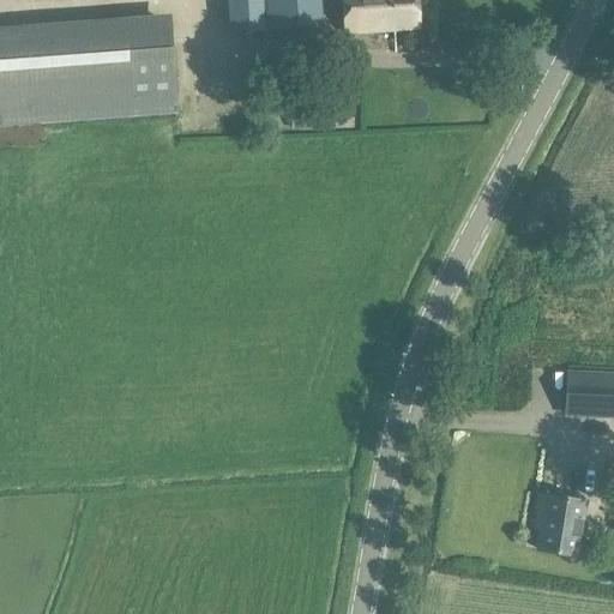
[(343,0),(345,32),(417,28),(415,0),(343,0)]
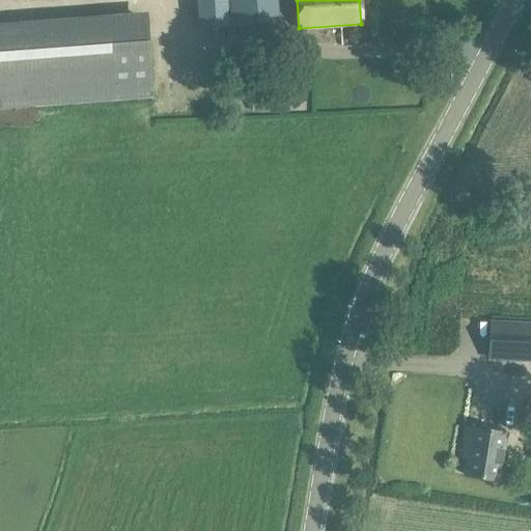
[(279,7),(207,12),(197,12),(198,27),(208,26),(280,22),(279,7)]
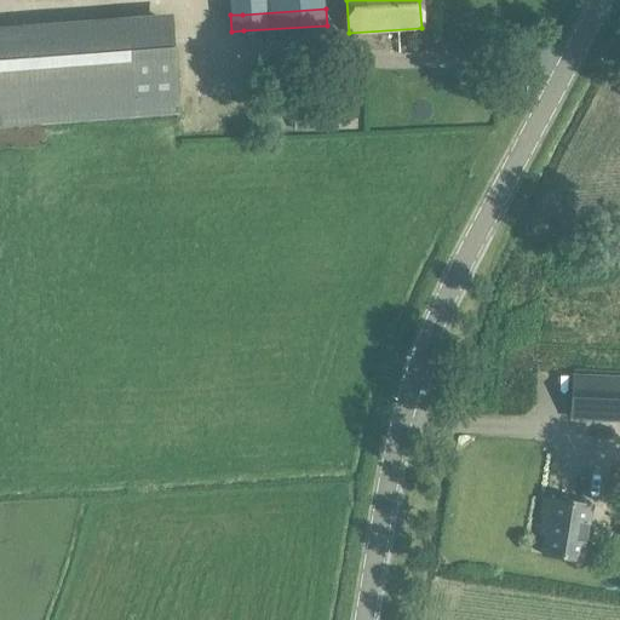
[(0,127),(95,121),(87,23),(0,29),(0,127)]
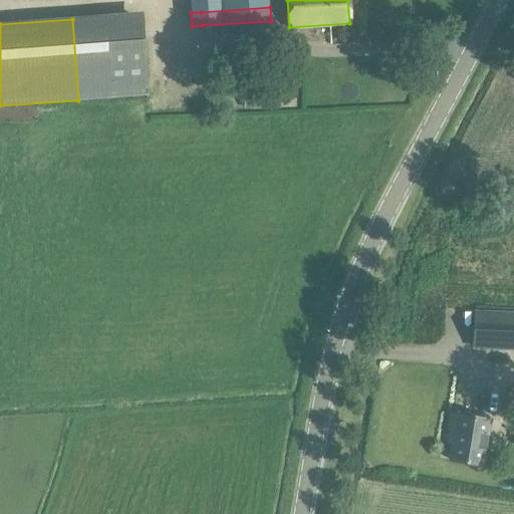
[(513,312),(475,311),(473,349),(513,350),(513,312)]
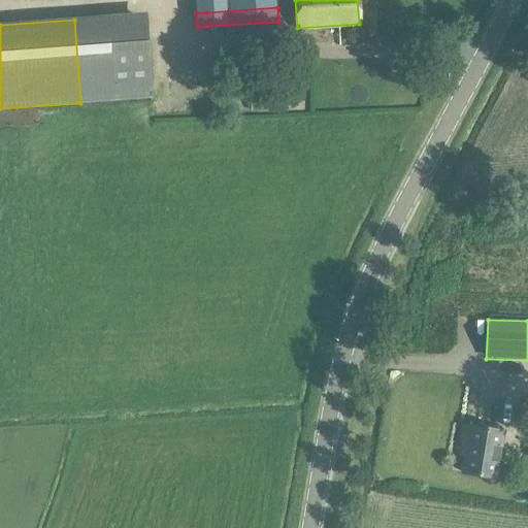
[(459,472),(496,479),(504,431),(465,425),(462,441),(464,441),(459,472)]
